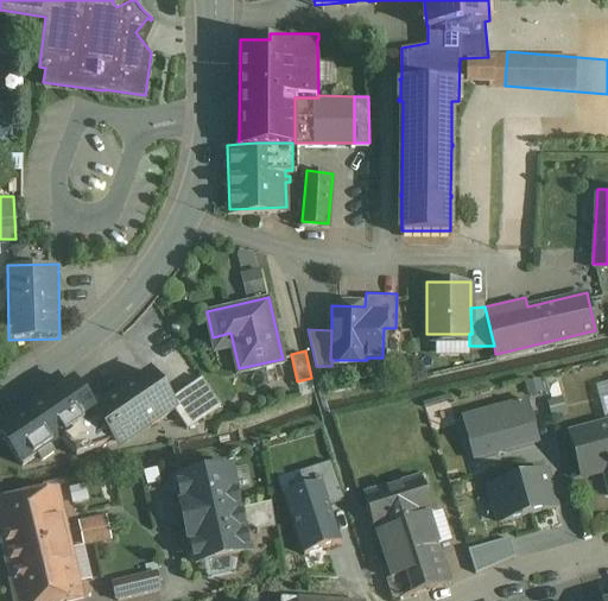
[(52,392),(0,426),(0,431),(21,462),(38,450),(42,455),(52,448),(49,443),(61,435),(76,453),(114,440),(160,417),(175,407),(175,406),(169,397),(151,369),(150,368),(106,399),(88,397),(74,377),(52,391),(52,392)]
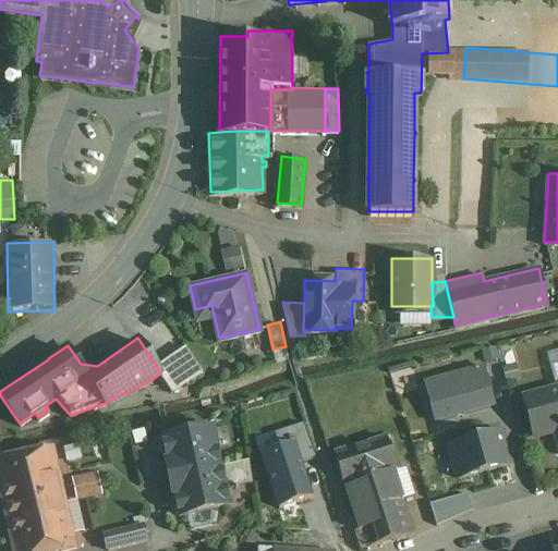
[(185,343),(155,364),(160,372),(160,374),(171,390),(203,368),(185,343)]
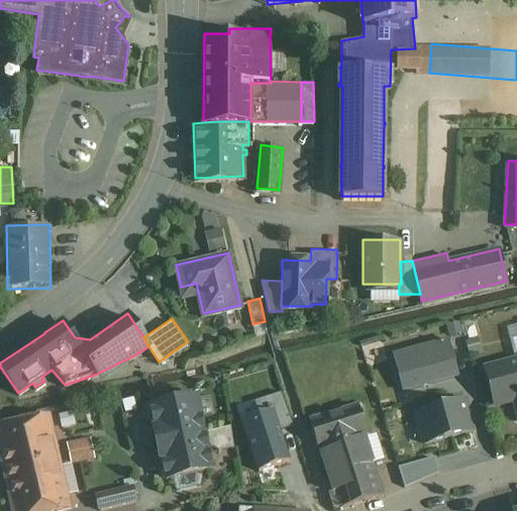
[(443,319),(443,334),(464,334),(464,318),(443,319)]
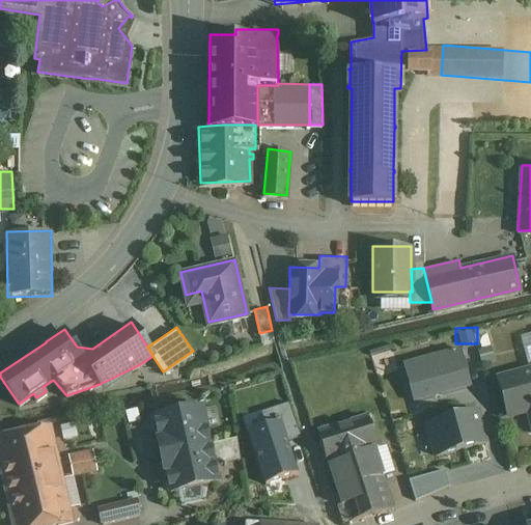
[(460,346),(403,361),(414,397),(470,382),(460,346)]
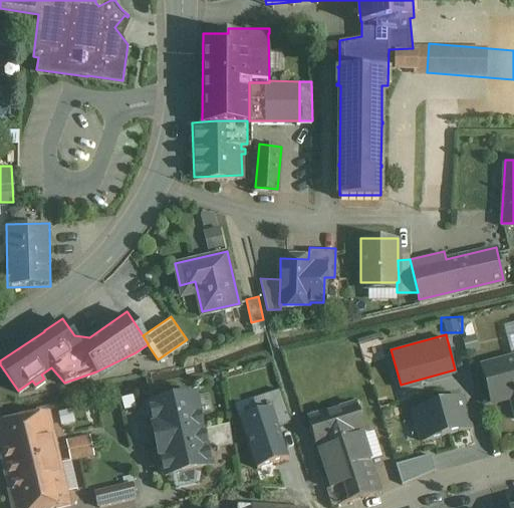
[(513,355),(482,364),(491,398),(512,393),(513,399),(513,355)]
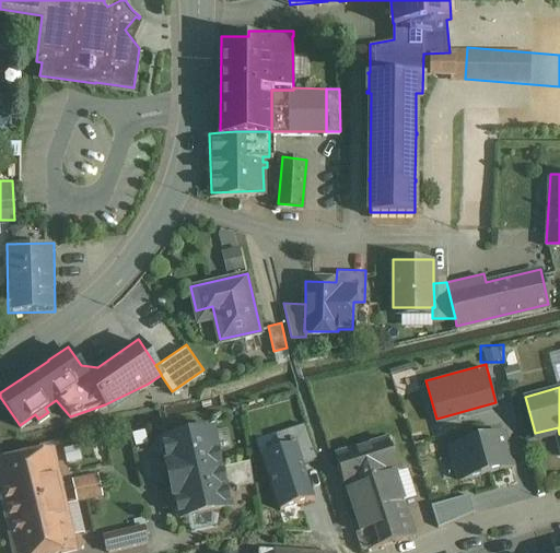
[(294,443),(301,462),(317,457),(305,422),(276,431),(281,447),(294,443)]
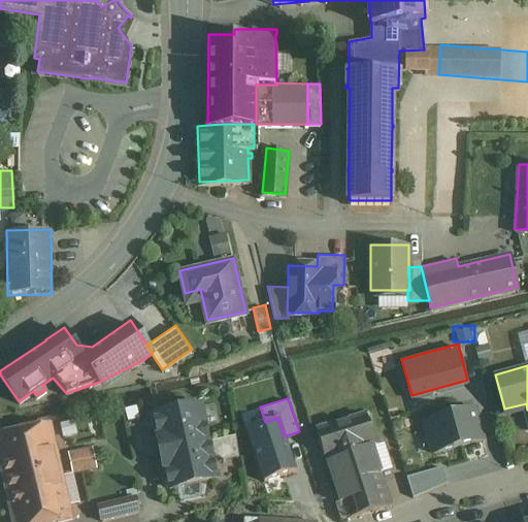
[(198,403),(156,413),(155,413),(154,413),(154,415),(159,434),(157,435),(160,450),(208,439),(200,404),(200,402),(198,402),(198,403)]
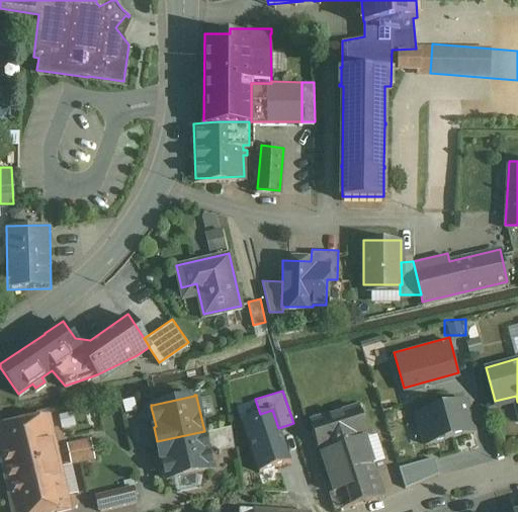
[(465,399),(417,412),(425,441),(473,428),(465,399)]
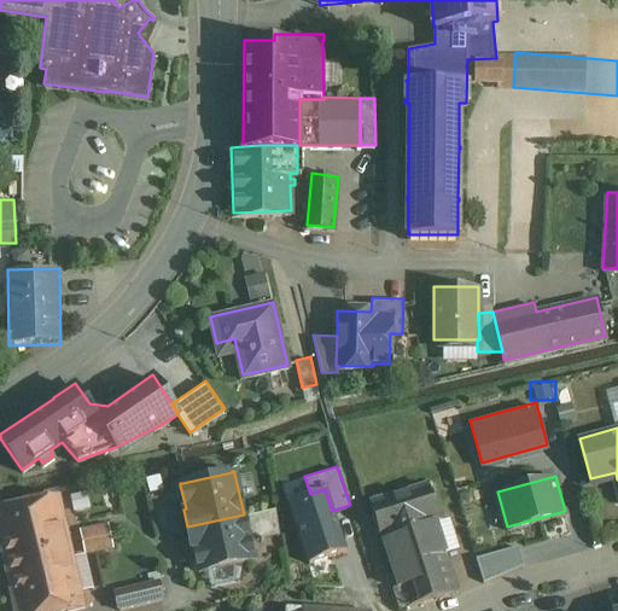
[(427,482),(371,500),(380,530),(382,530),(433,515),(437,513),(427,482)]
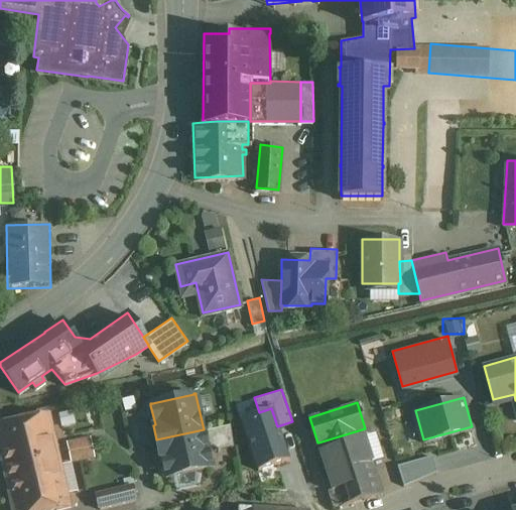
[(277,426),(271,408),(259,412),(242,417),(258,467),(287,457),(277,426)]
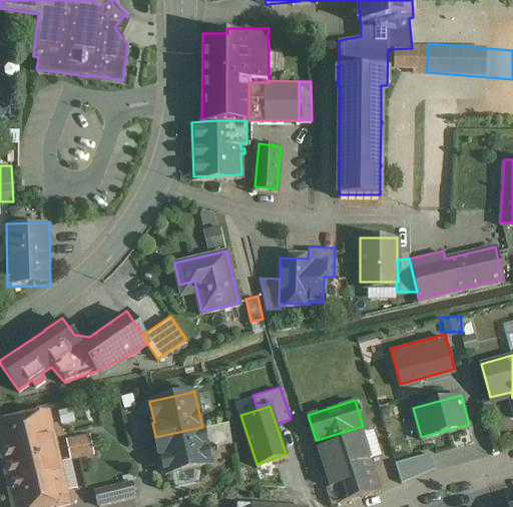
[(48,409),(0,419),(0,448),(12,506),(42,506),(69,501),(48,409)]
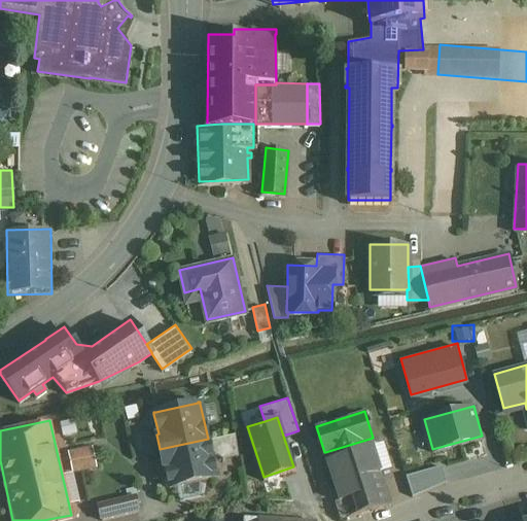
[(235,432),(208,439),(211,454),(217,453),(222,456),(238,453),(235,432)]
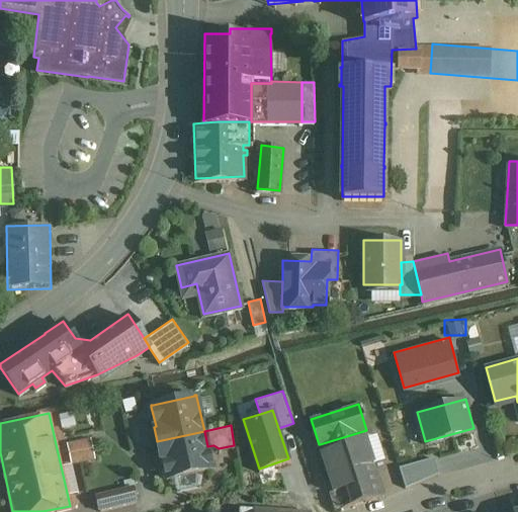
[(204,431),(157,441),(160,455),(162,455),(166,475),(166,477),(168,477),(210,466),(210,467),(212,466),(211,464),(207,446),(204,431)]
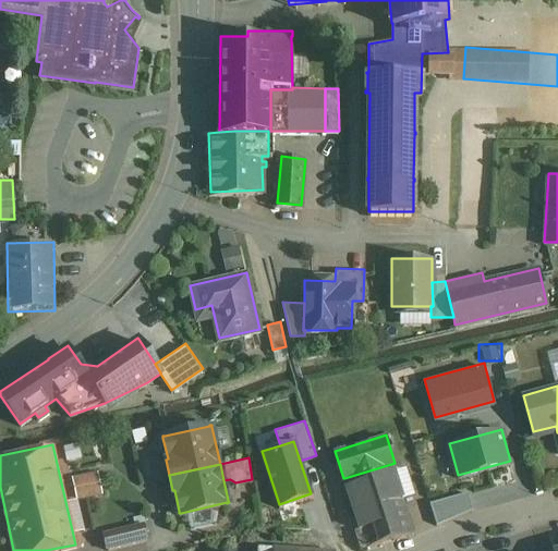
[(391,464),(344,478),(366,545),(413,529),(391,464)]
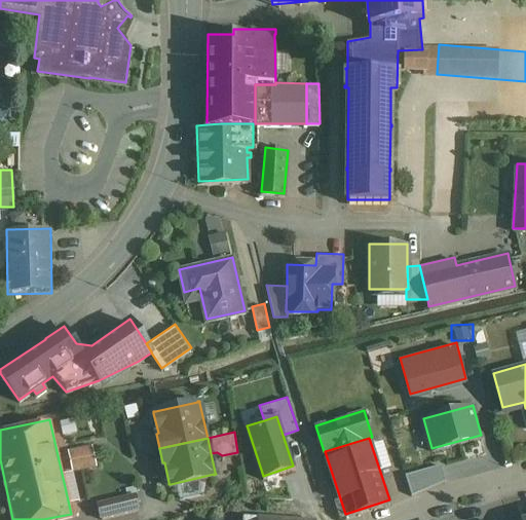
[(95,442),(69,443),(70,466),(96,463),(95,442)]
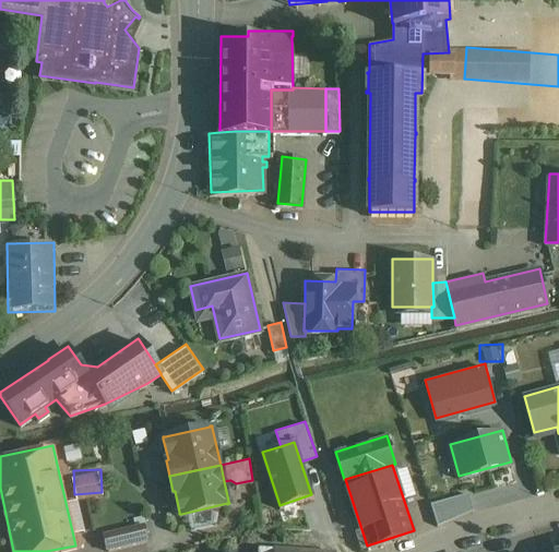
[(473,506),(468,491),(431,501),(438,522),(473,506)]
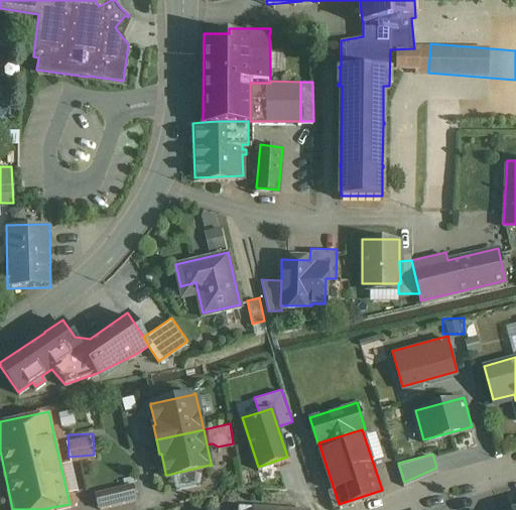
[(131,482),(96,490),(100,506),(135,498),(131,482)]
